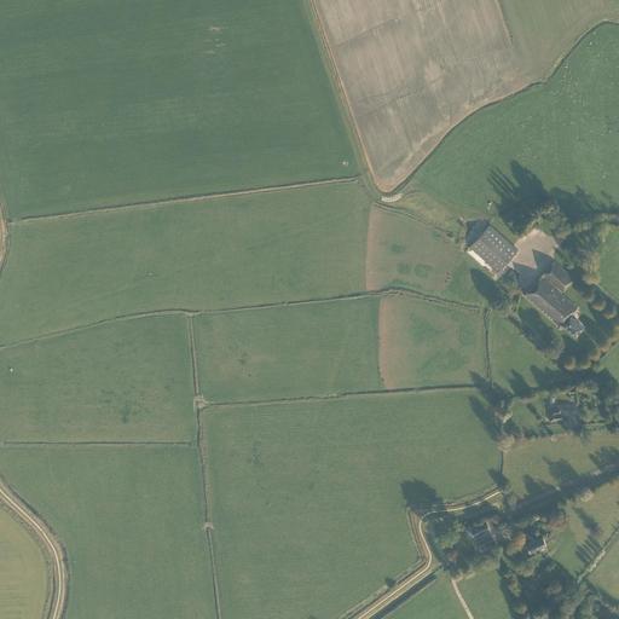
[(470,247),(498,272),(518,249),(490,225),(470,247)]
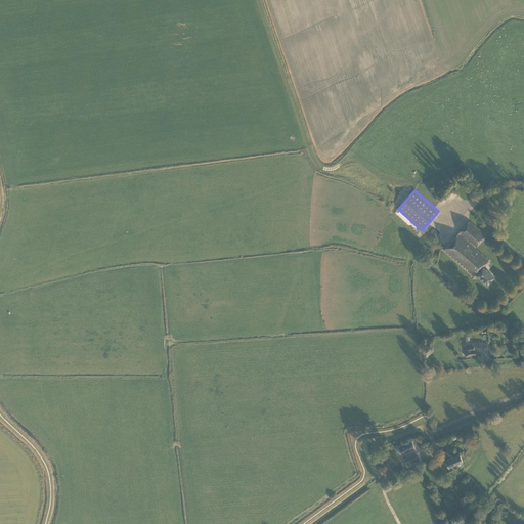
[(462,233),(476,247),(487,235),(469,221),(444,250),(473,276),(474,275),(475,275),(476,275),(487,285),(494,277),(483,267),(484,266),(489,260),(461,234),(462,233)]
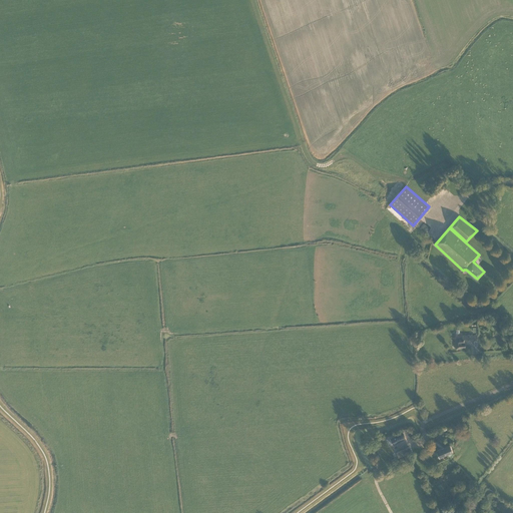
[(462,336),(462,338),(456,339),(456,342),(455,342),(456,349),(460,349),(460,348),(465,347),(465,340),(478,340),(477,335),(462,336)]
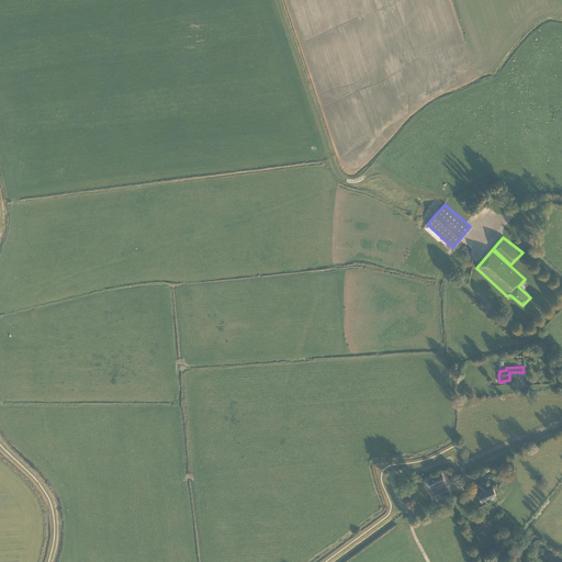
[(427,480),(430,487),(445,481),(441,473),(427,480)]
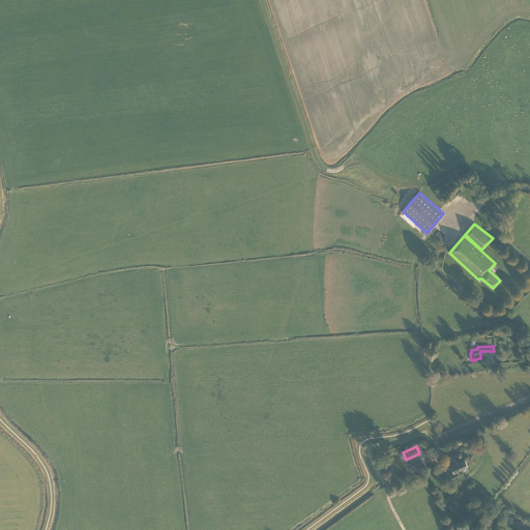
[(465,467),(467,466),(465,459),(450,465),(453,472),(462,468),(465,471),(467,468),(465,467)]
